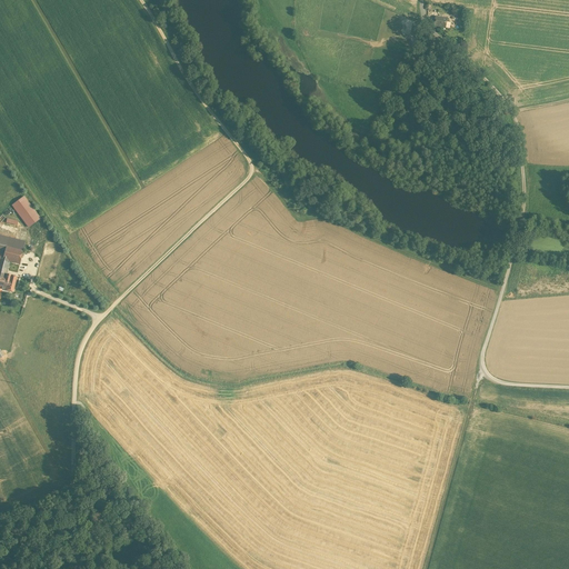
[(448,19),(436,17),(435,26),(446,28),(448,19)]
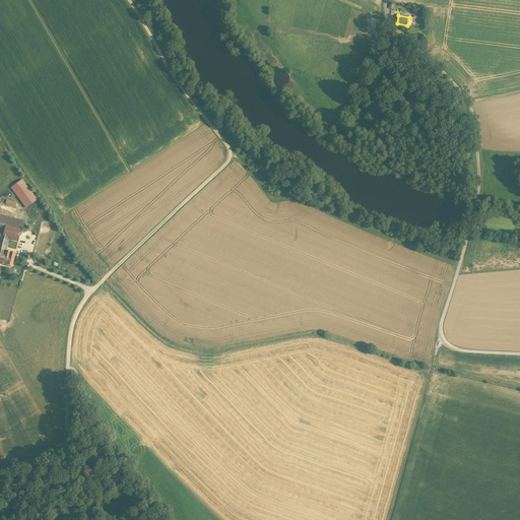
[(10,186),(24,207),(37,200),(22,179),(10,186)]
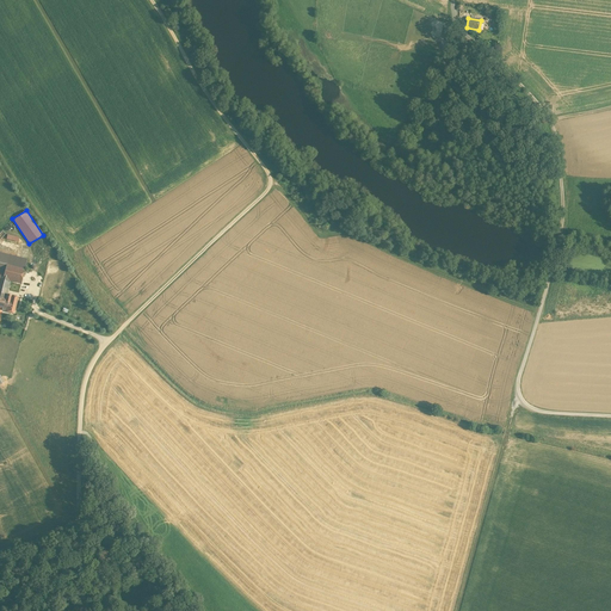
[(25,270),(0,263),(0,278),(11,282),(22,284),(25,270)]
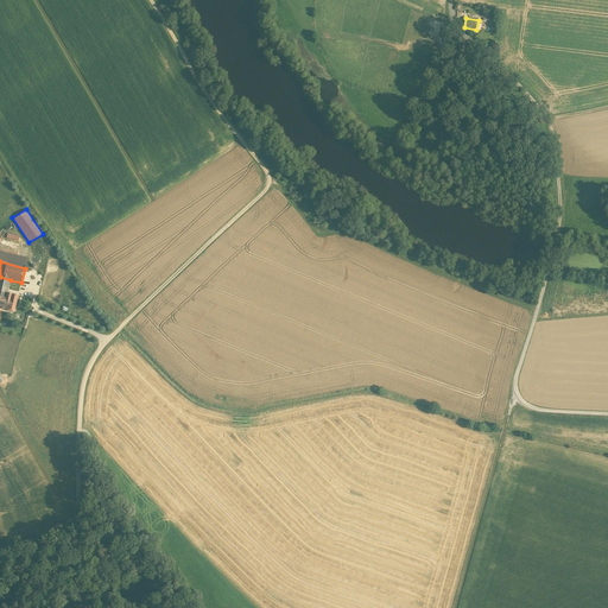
[(11,280),(0,277),(0,292),(7,295),(7,293),(11,280)]
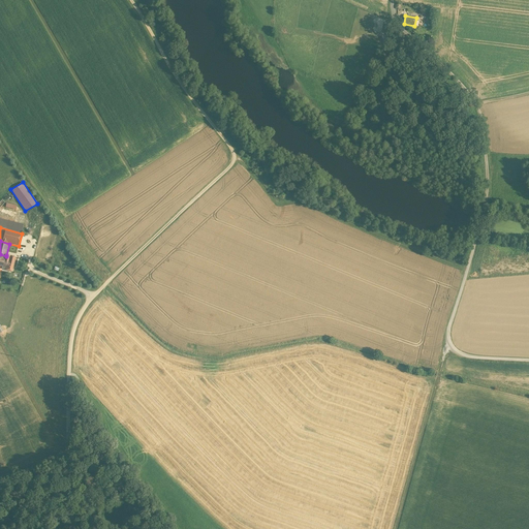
[(10,256),(6,255),(6,256),(2,270),(12,272),(16,257),(10,256)]
